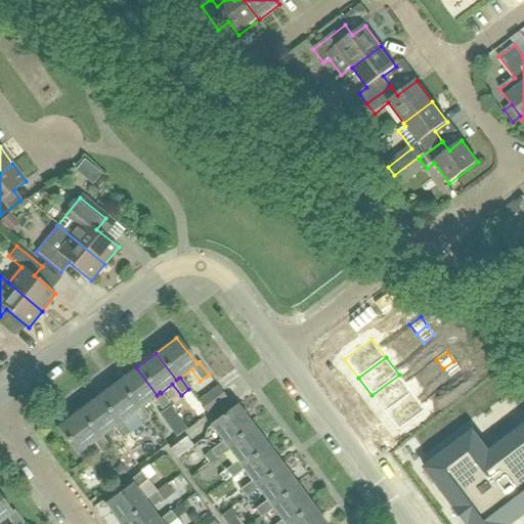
[(453,361),(443,368),(450,378),(461,370),(453,361)]
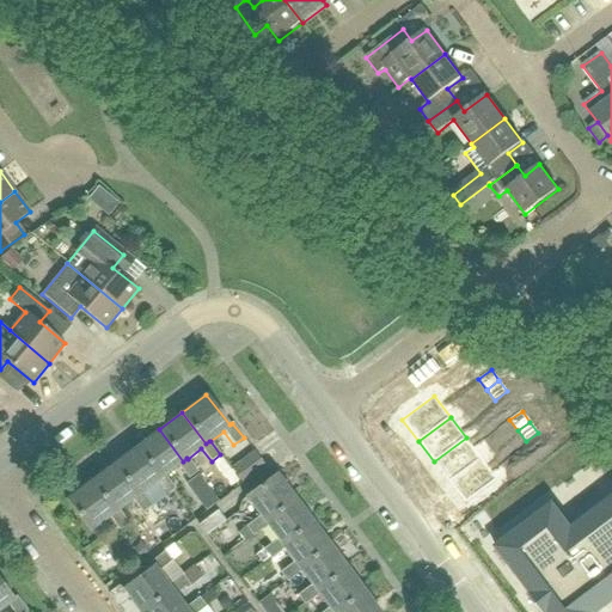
[(183,461),(159,429),(136,447),(159,479),(164,476),(165,476),(178,466),(188,478),(197,472),(188,459),(187,458),(183,461)]
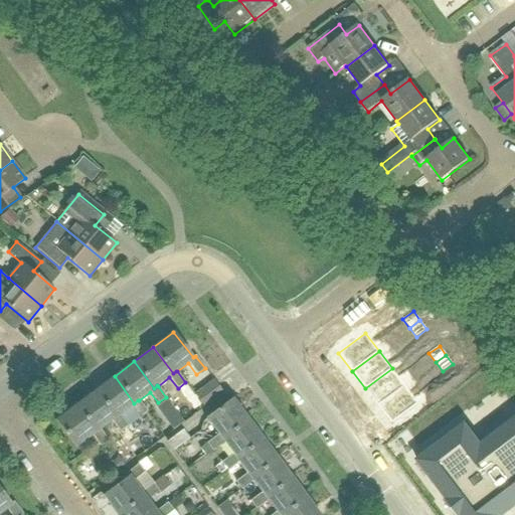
[(405,385),(392,368),(365,388),(378,405),(405,385)]
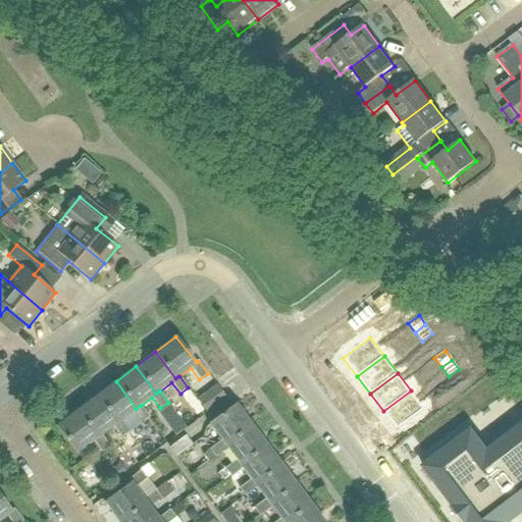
[(136,409),(116,381),(96,397),(116,423),(120,420),(120,421),(133,412),(141,423),(149,417),(141,406),(140,406),(136,409)]
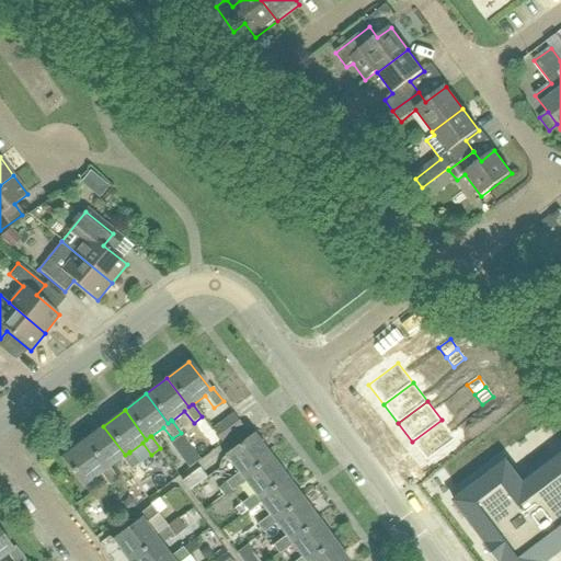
[(232,413),(212,428),(222,444),(243,427),(232,413)]
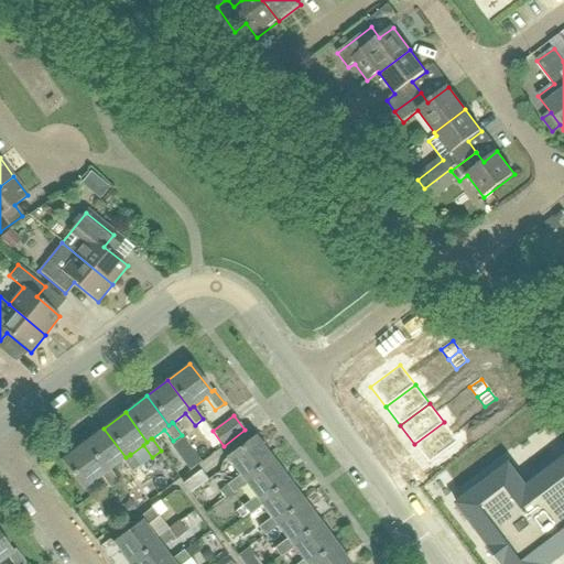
[(444,422),(414,444),(429,464),(458,442),(444,422)]
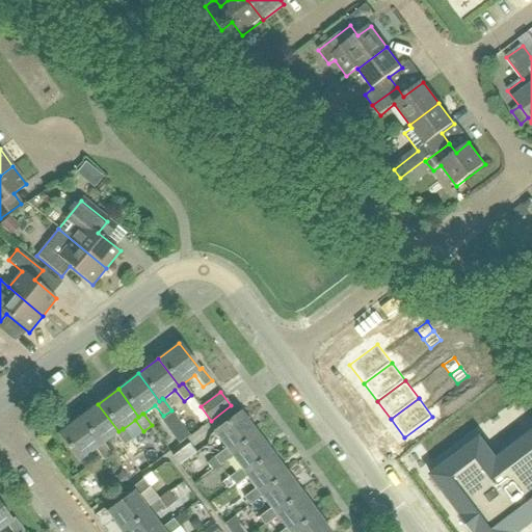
[(118,431),(98,404),(78,419),(99,447),(103,444),(115,434),(124,446),(132,441),(123,429),(123,428),(118,431)]
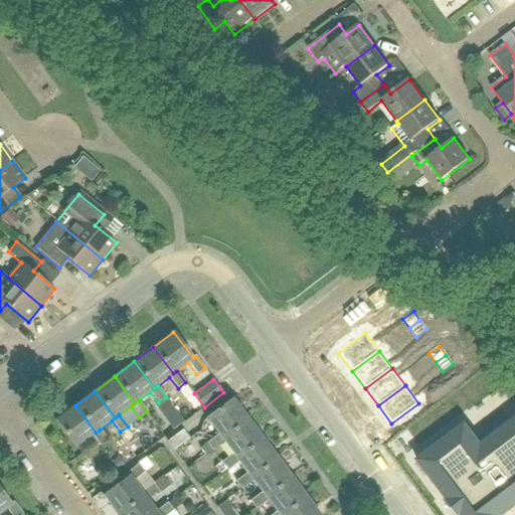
[(221,438),(247,418),(232,397),(205,418),(217,435),(199,449),(205,457),(224,443),(221,438)]
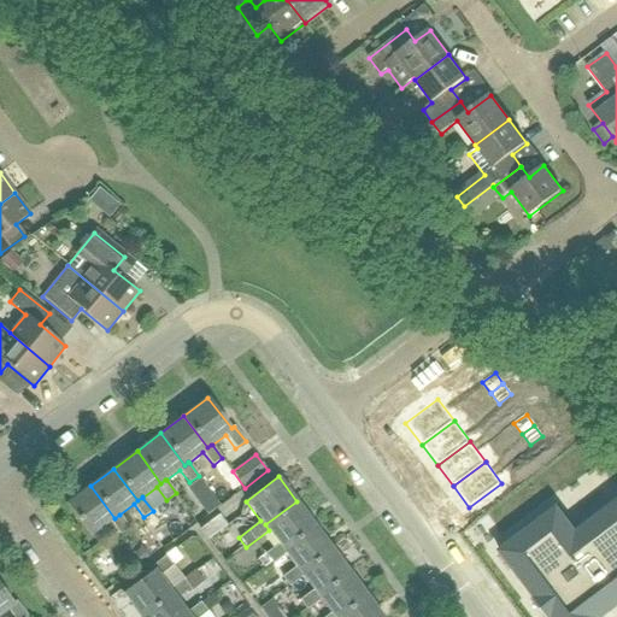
[(115,518),(90,486),(66,504),(90,536),(92,536),(101,550),(101,548),(92,535),(110,522),(121,535),(130,528),(119,515),(115,518)]
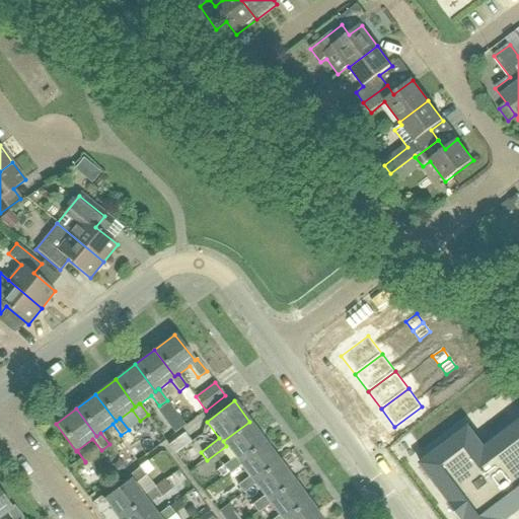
[(424,412),(400,424),(403,431),(428,419),(424,412)]
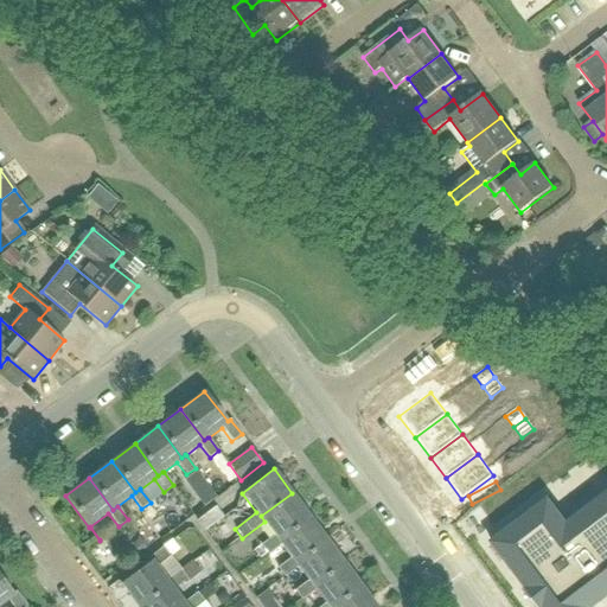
[(310,516),(292,493),(261,516),(264,522),(274,535),(254,550),(261,560),(281,544),(278,540),(310,516)]
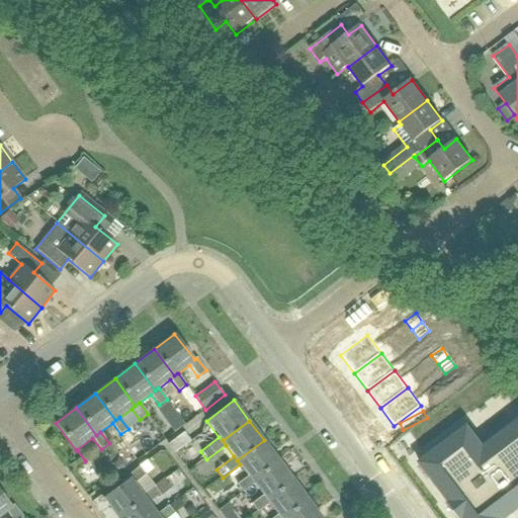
[(467,426),(419,463),(449,502),(447,504),(457,517),(505,517),(517,508),(517,421),(484,447),(467,426)]
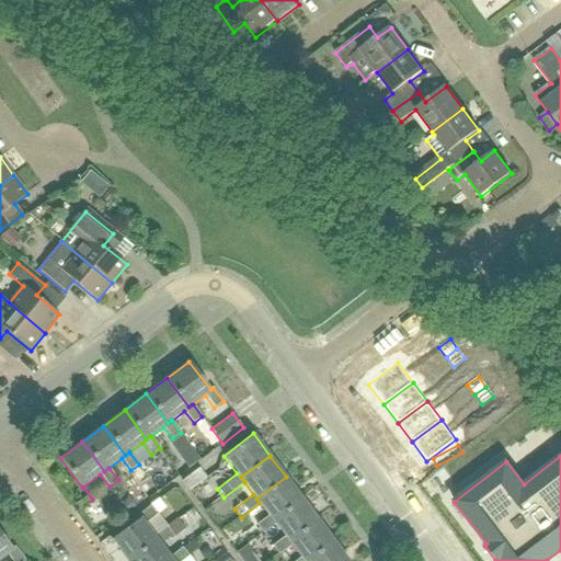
[(198,467),(187,477),(181,481),(189,491),(206,477),(198,467)]
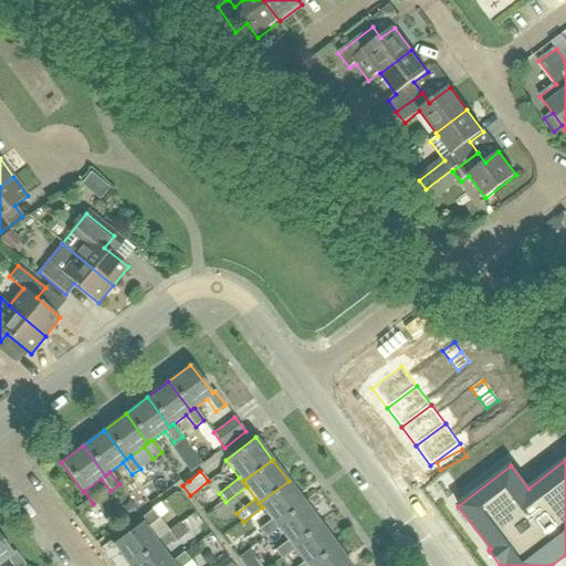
[(275,524),(304,502),(289,481),(259,503),(262,507),(272,520),(259,530),(265,538),(279,528),(275,524)]
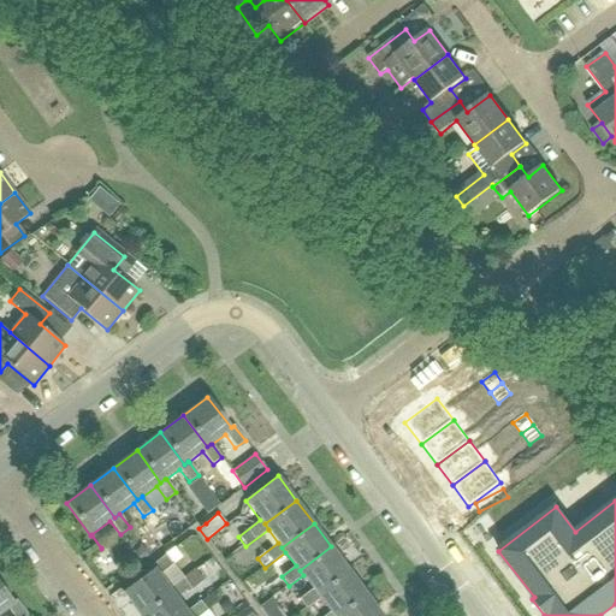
[(349,570),(331,546),(300,570),(303,575),(313,588),(300,599),(300,600),(292,605),(298,614),(306,608),(306,609),(320,598),(317,594),(349,570)]
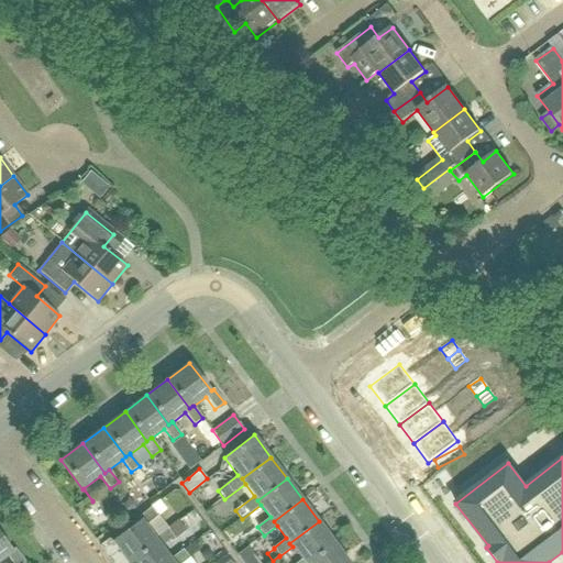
[(112,542),(128,562),(129,562),(158,541),(155,538),(146,525),(157,516),(152,508),(138,518),(140,520),(112,542)]
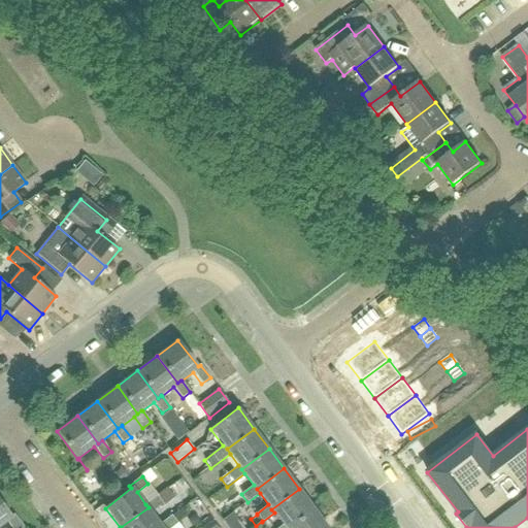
[(149,507),(121,527),(162,527),(160,524),(152,513),(163,504),(163,505),(174,497),(167,488),(145,504),(149,507)]
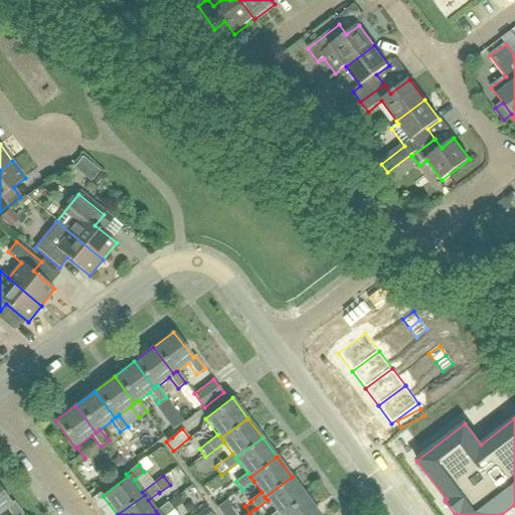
[(280,514),(306,496),(292,477),(265,497),(268,500),(277,512),(272,514),(280,514)]
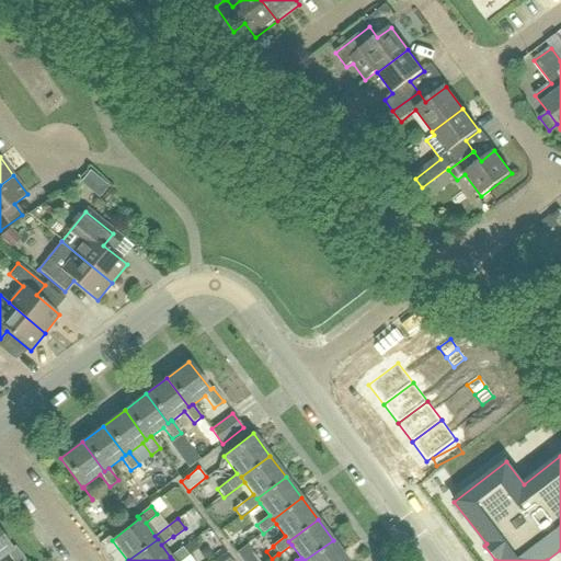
[(0,533),(0,560),(8,554),(12,560),(23,560),(25,560),(15,546),(12,549),(0,533)]
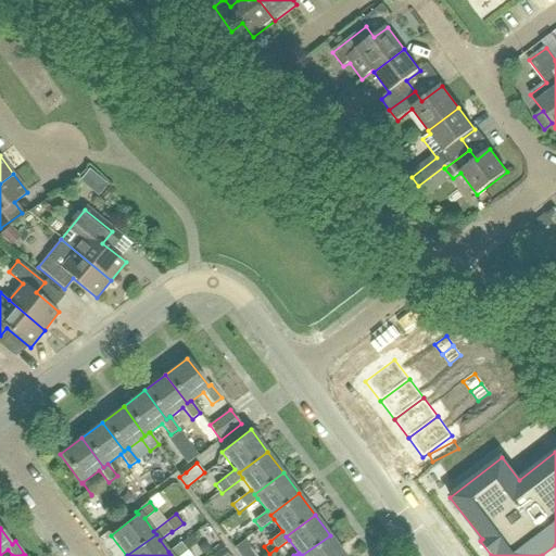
[(345,555),(330,535),(302,555),(345,555)]
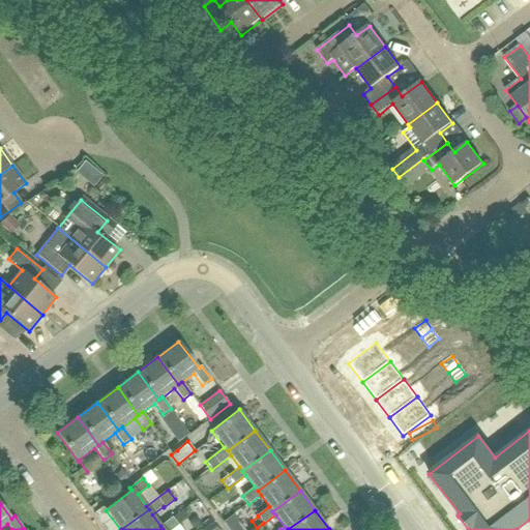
[(231,529),(255,529),(240,514),(228,526),(231,529)]
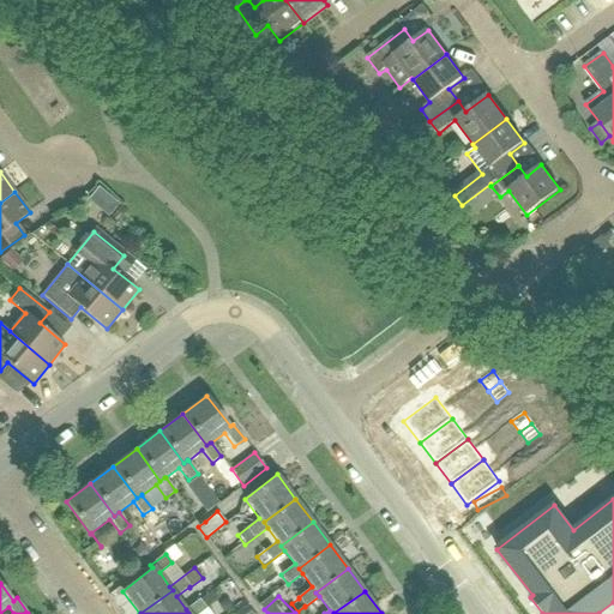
[(199,613),(206,609),(199,600),(186,609),(188,613),(199,613)]
